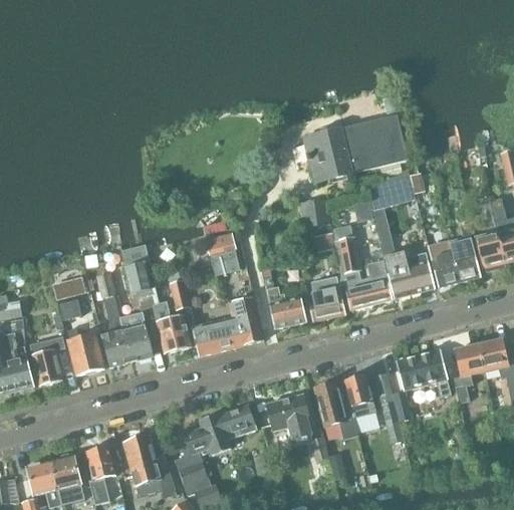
[(394,94),(382,97),(383,101),(387,112),(394,110),(398,109),(394,94)]
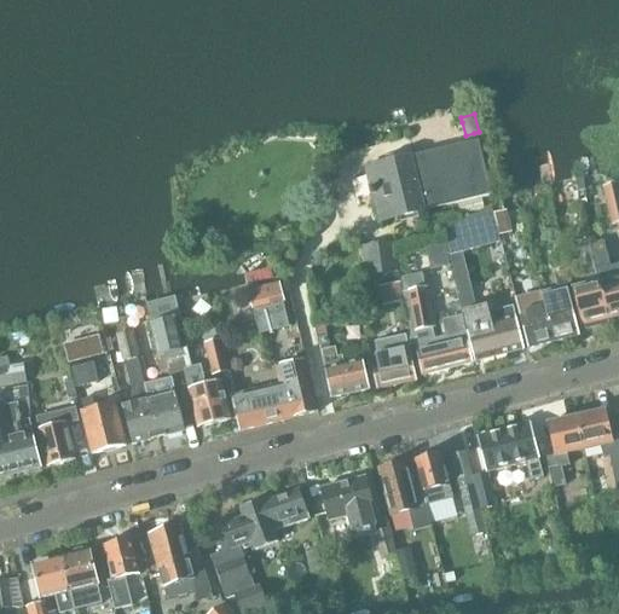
[(478,137),(411,154),(424,208),(491,191),(478,137)]
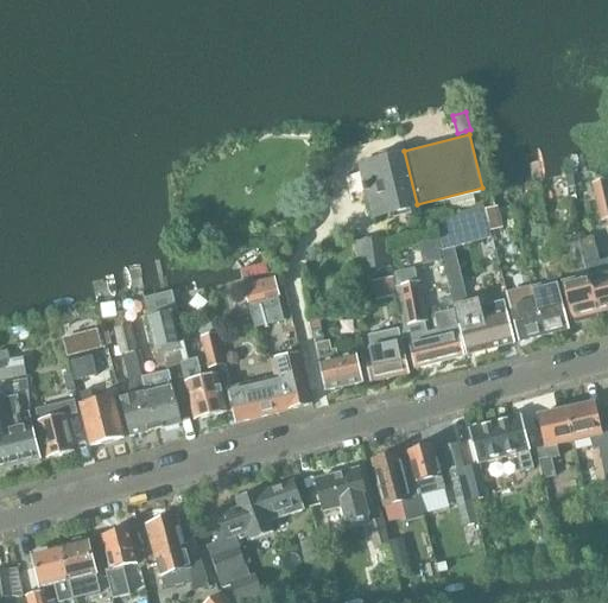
[(417,204),(404,151),(359,162),(365,182),(362,183),(365,189),(366,188),(372,215),(417,204)]
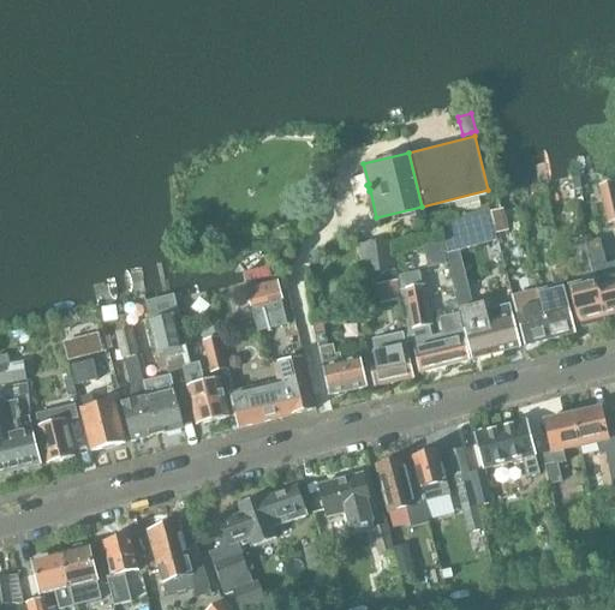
[(614,219),(614,184),(601,189),(609,221),(614,219)]
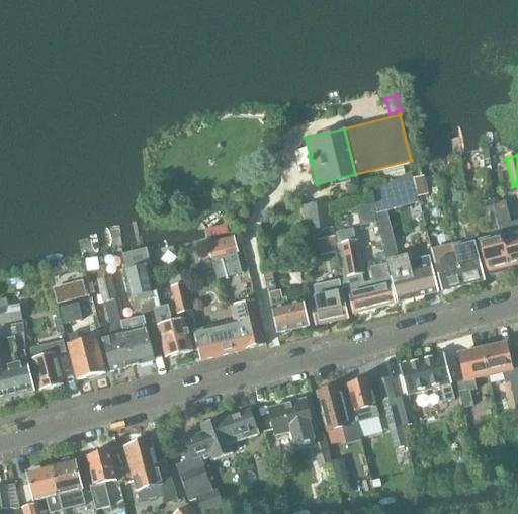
[(423,173),(413,175),(417,194),(428,192),(423,173)]
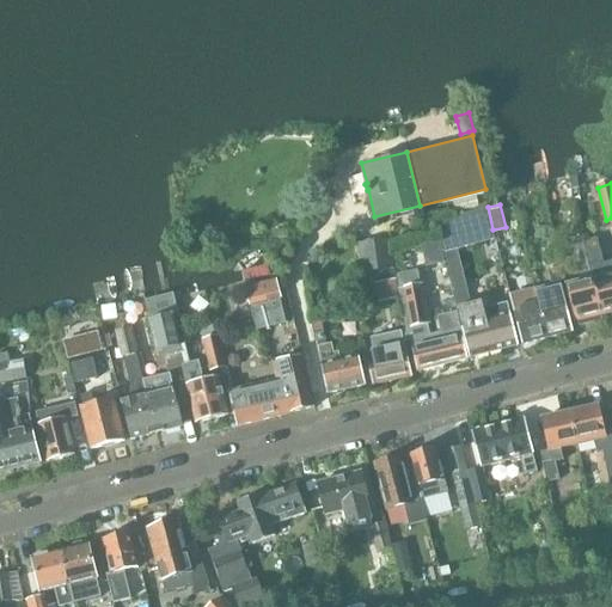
[(485,206),(466,210),(473,241),(494,235),(490,222),(485,206)]
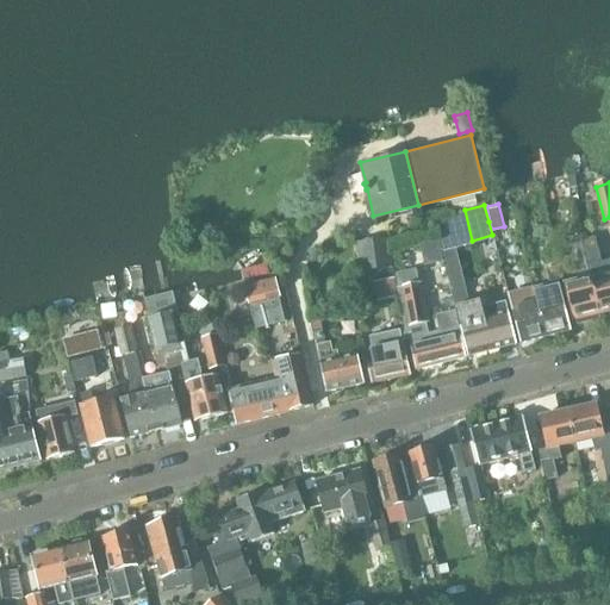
[(465,210),(434,218),(439,235),(442,248),(454,245),(472,241),(465,210)]
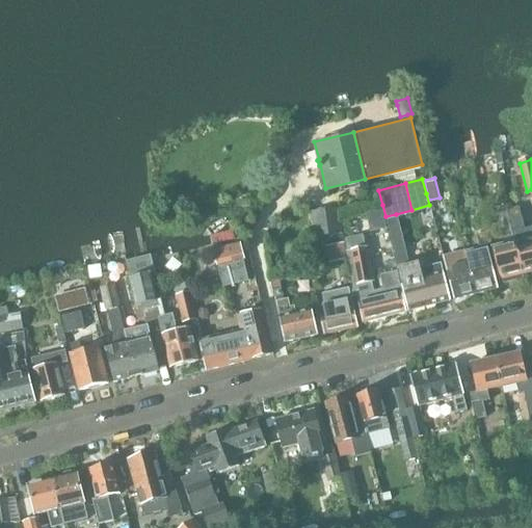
[(514,240),(508,216),(506,205),(496,208),(504,242),(491,245),(500,276),(503,276),(504,281),(516,276),(515,273),(523,271),(515,239),(514,240)]
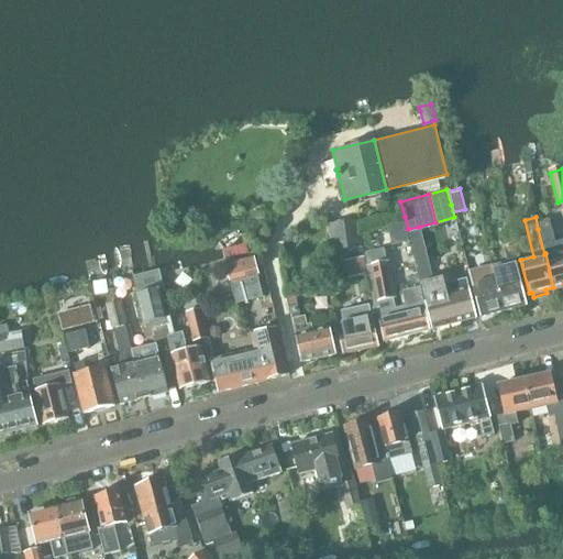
[(362,243),(357,218),(330,222),(334,248),(362,243)]
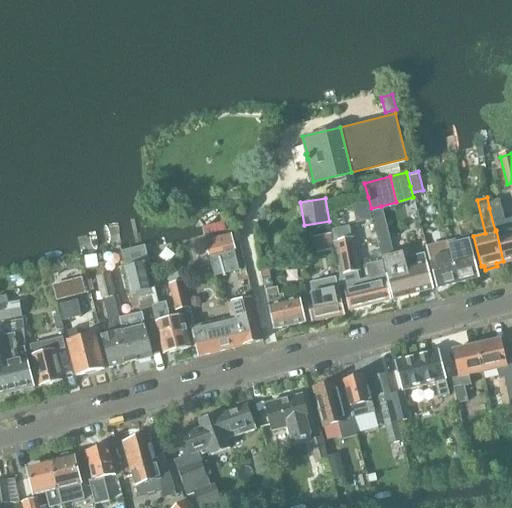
[(495,231),(496,230),(503,261),(511,258),(511,215),(505,217),(502,205),(489,208),(495,231)]
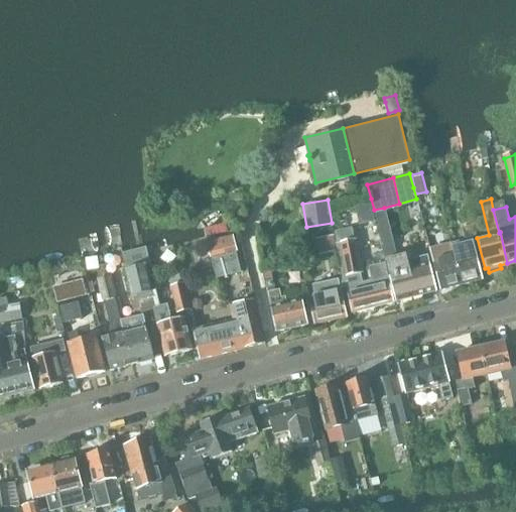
[(384,208),(374,210),(388,272),(396,299),(416,293),(407,257),(405,252),(397,255),(384,208)]
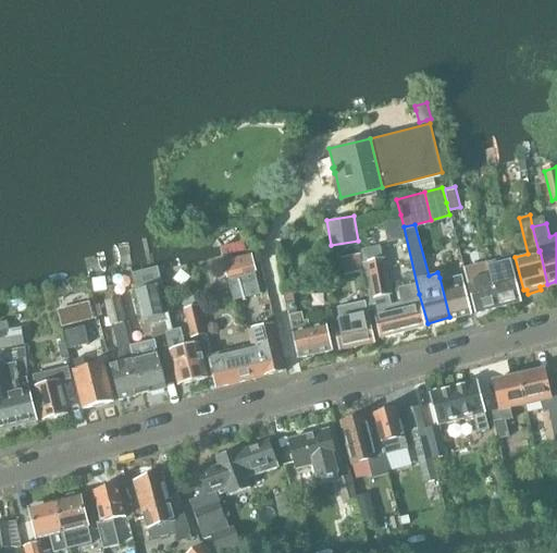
[(502,256),(486,260),(498,305),(521,298),(509,253),(514,252),(510,241),(498,244),(502,256)]
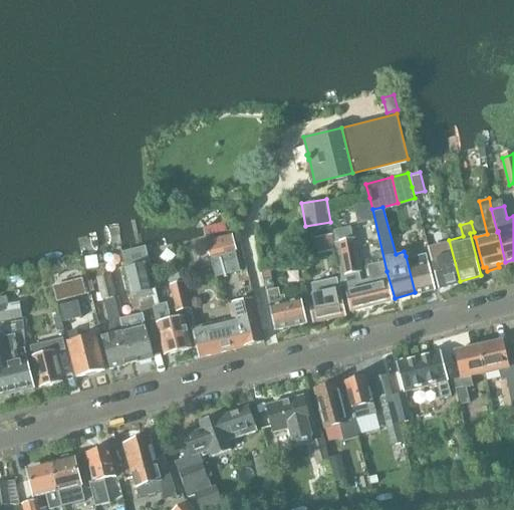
[(350,224),(331,229),(341,273),(338,284),(344,283),(351,312),(393,298),(386,272),(382,260),(367,263),(370,276),(360,278),(358,273),(358,269),(359,269),(350,224)]
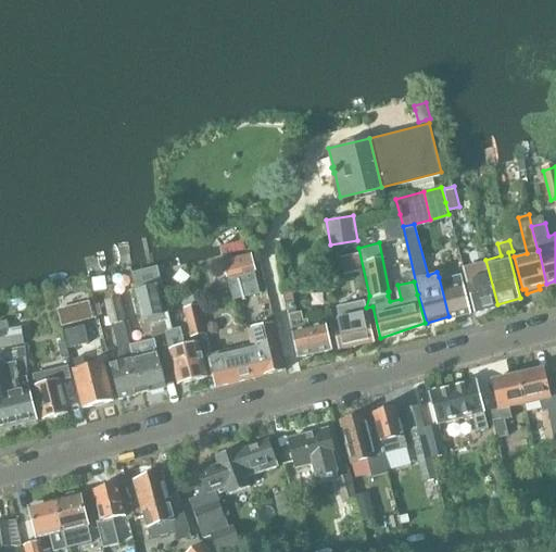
[(358,251),(340,254),(342,272),(362,268),(358,251)]
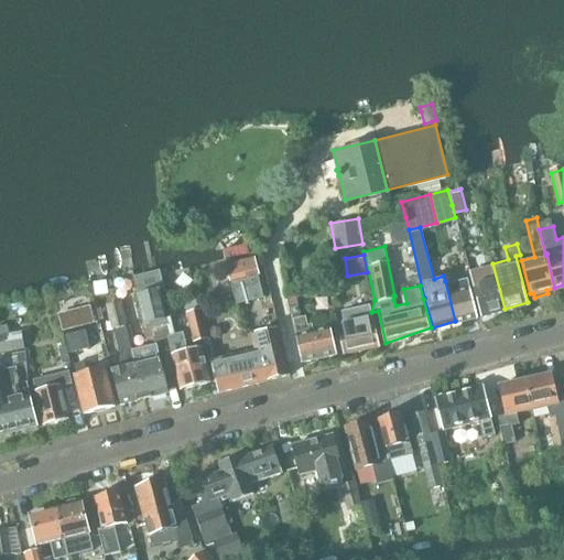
[(227,262),(236,300),(262,294),(257,270),(258,270),(255,256),(227,262)]
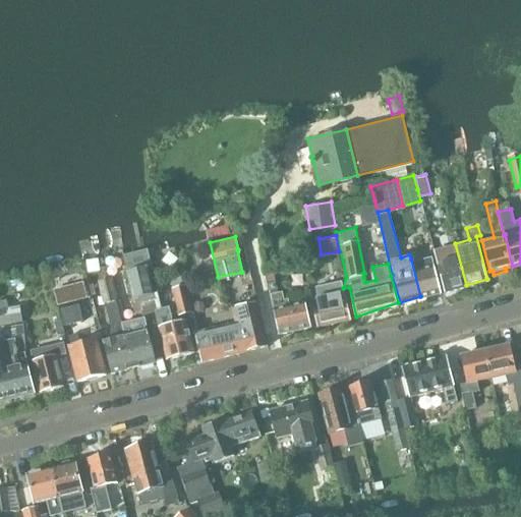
[(466,285),(455,243),(439,247),(442,260),(437,261),(445,290),(466,285)]
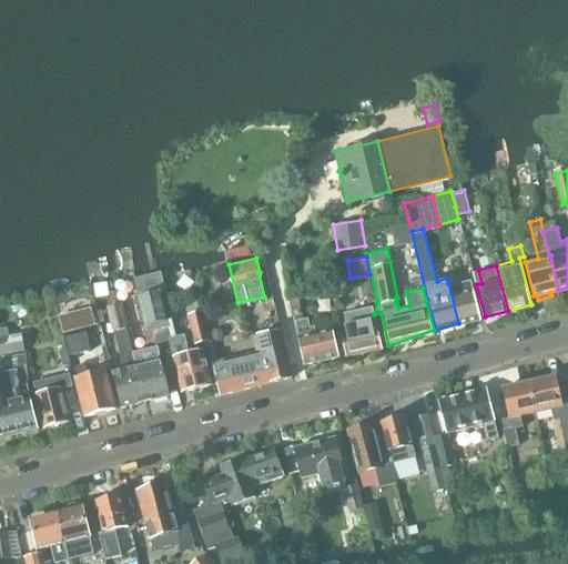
[(134,277),(144,324),(151,323),(172,318),(165,288),(164,288),(161,270),(134,277)]
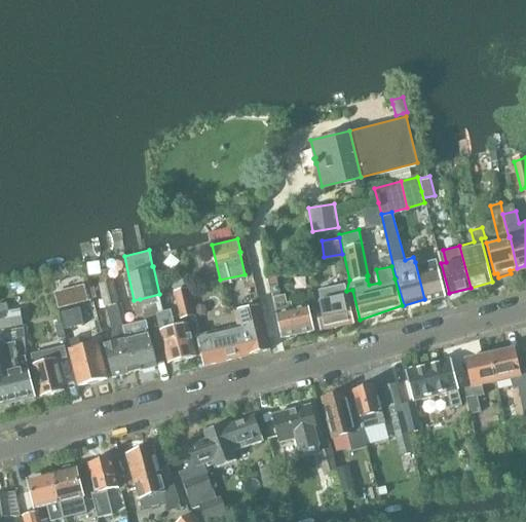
[(436,257),(415,262),(424,299),(445,294),(438,266),(436,257)]
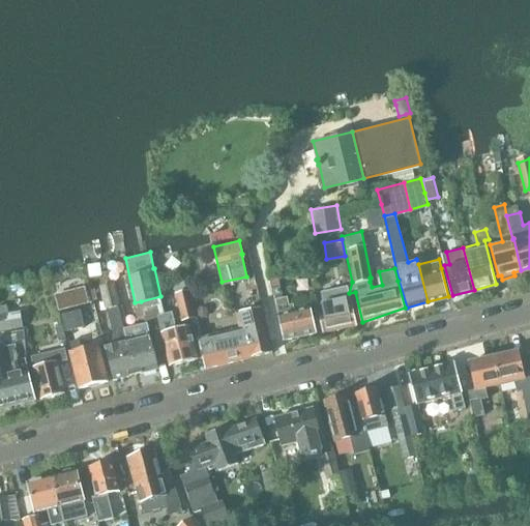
[(135,372),(123,327),(118,304),(121,303),(115,281),(98,284),(105,308),(107,307),(116,343),(105,346),(113,378),(135,372)]
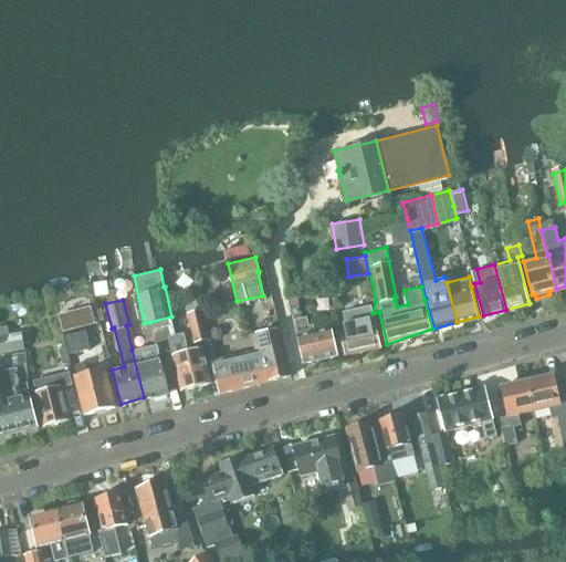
[(346,322),(338,324),(345,353),(380,345),(374,315),(373,313),(370,304),(343,310),(346,322)]
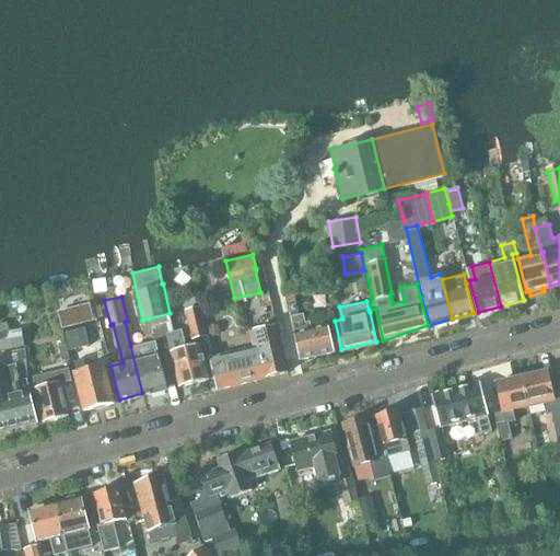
[(88,303),(55,312),(59,327),(92,319),(88,303)]
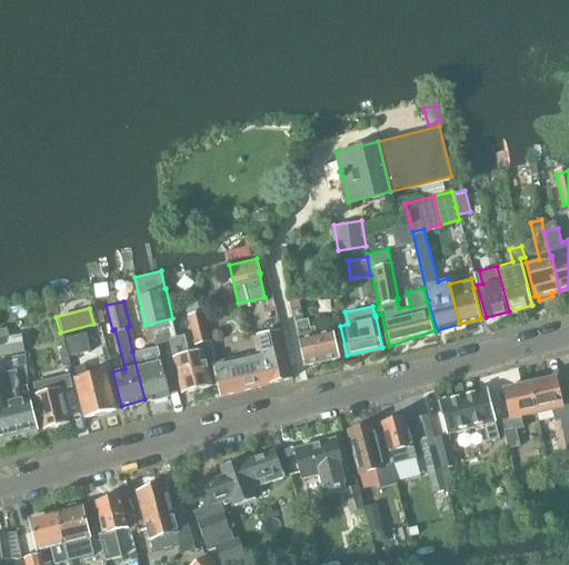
[(187,314),(195,343),(209,339),(201,309),(187,314)]
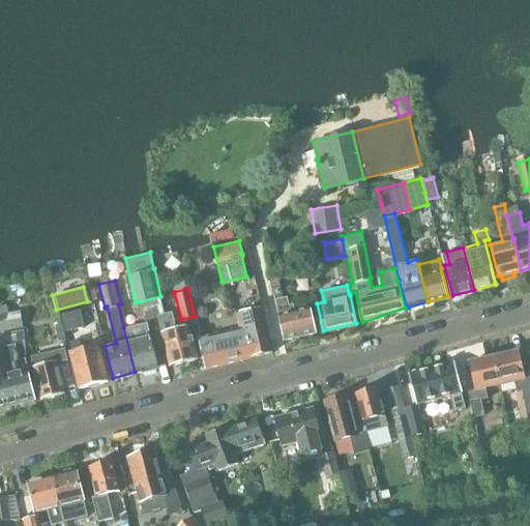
[(135,302),(134,302),(138,317),(144,316),(141,301),(135,302)]
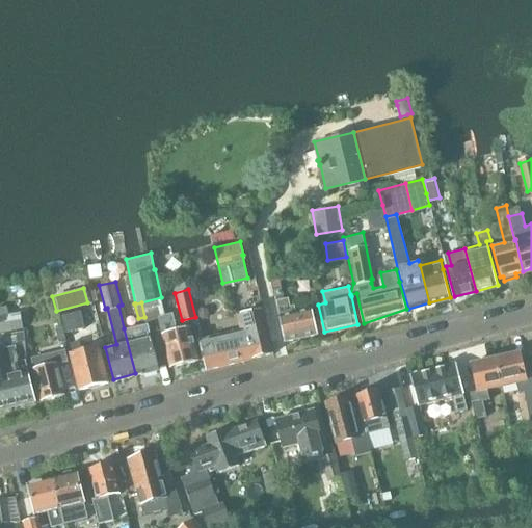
[(244,327),(221,334),(229,362),(251,357),(259,354),(259,355),(273,351),(266,324),(262,306),(240,312),(244,327)]
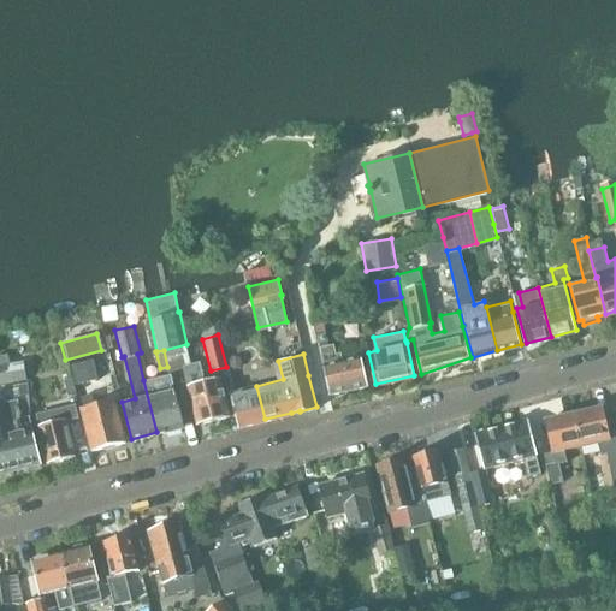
[(343,359),(323,363),(330,392),(367,384),(361,355),(343,359)]
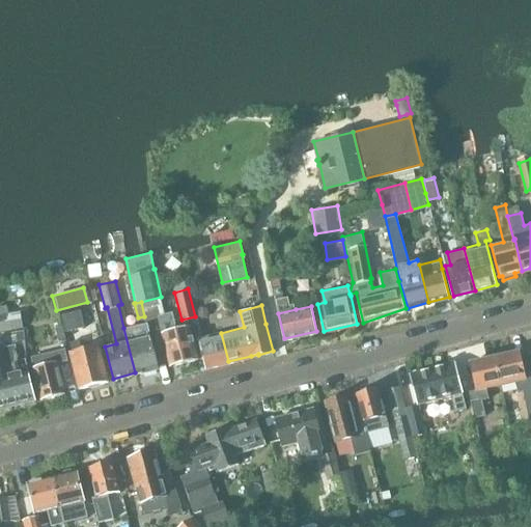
[(78,308),(62,311),(65,324),(81,321),(78,308)]
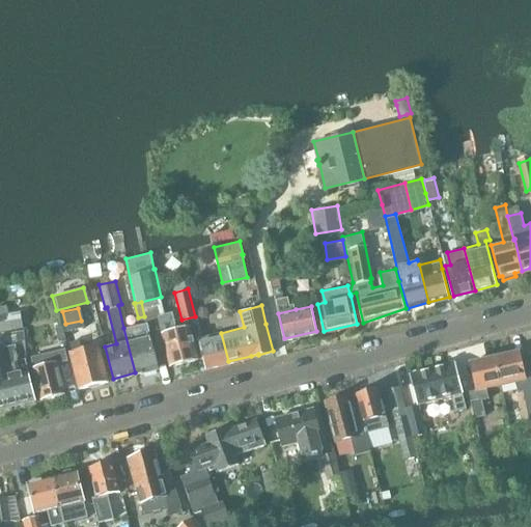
[(162,332),(170,364),(197,357),(190,325),(174,329),(169,308),(161,310),(158,316),(162,332)]
